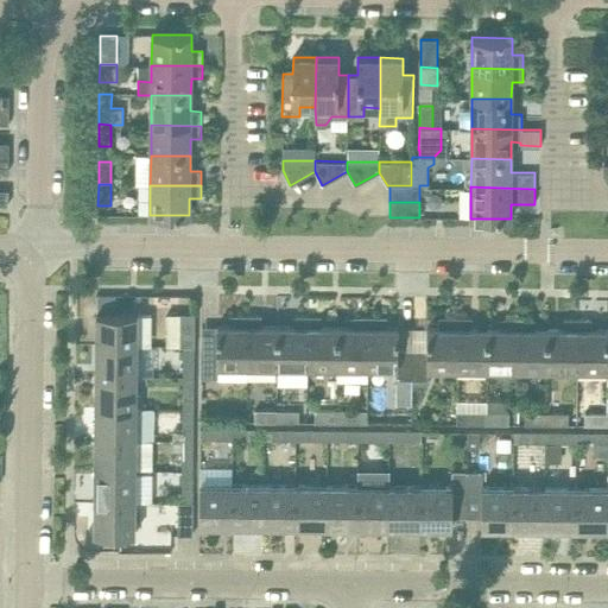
[(96,295),(96,312),(115,312),(115,295),(96,295)]
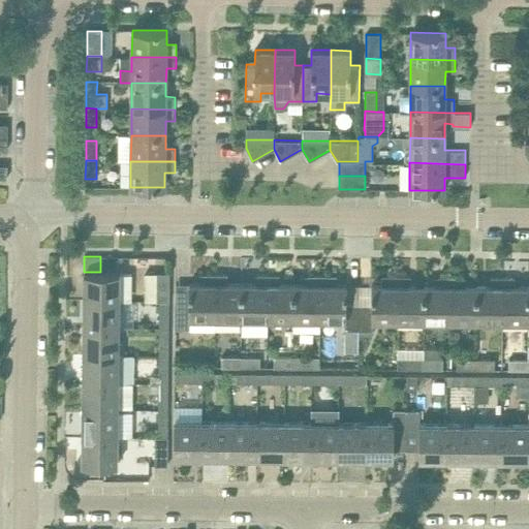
[(84,272),(84,300),(119,300),(119,272),(100,272),(84,272)]
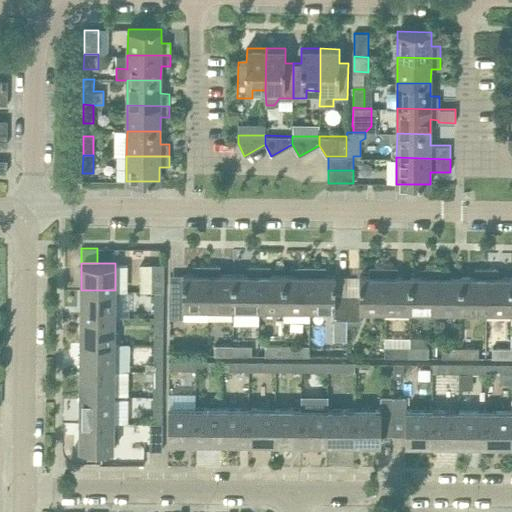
[(151,291),(154,291),(163,291),(164,264),(151,264),(151,291)]
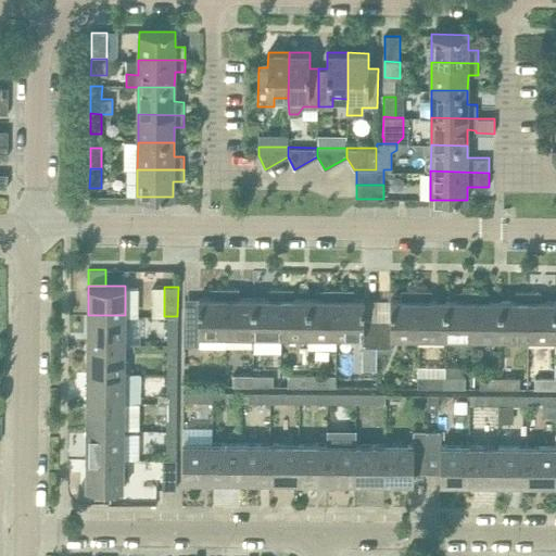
[(226,335),(226,288),(214,288),(214,298),(199,298),(198,317),(184,317),(184,344),(199,344),(199,333),(226,335)]
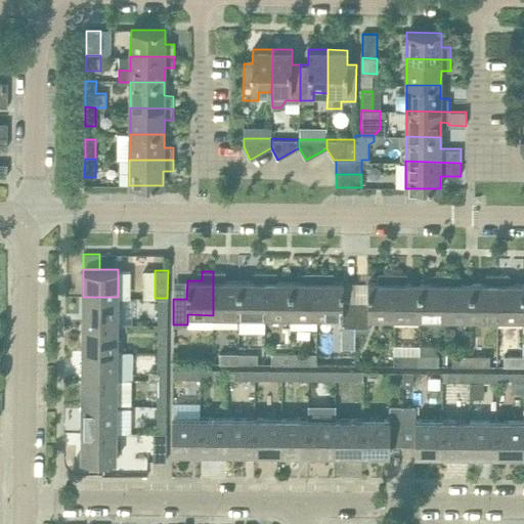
[(238,315),(238,281),(225,280),(225,271),(213,271),(213,315),(238,315)]
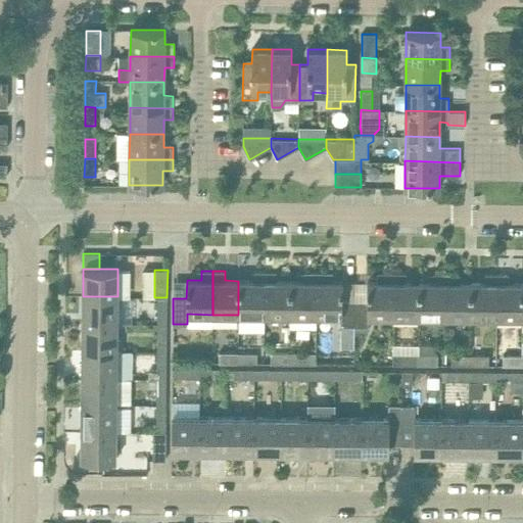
[(265,315),(265,272),(252,271),(252,281),(238,281),(238,315),(265,315)]
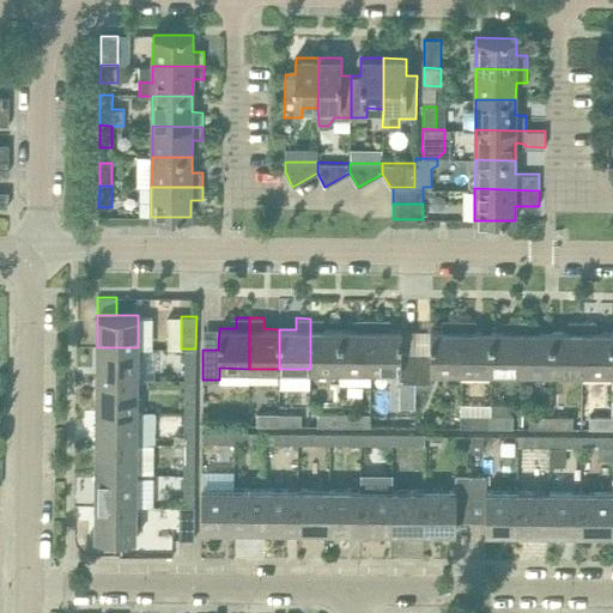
[(340,369),(340,329),(323,329),(323,319),(310,319),(310,369),(340,369)]
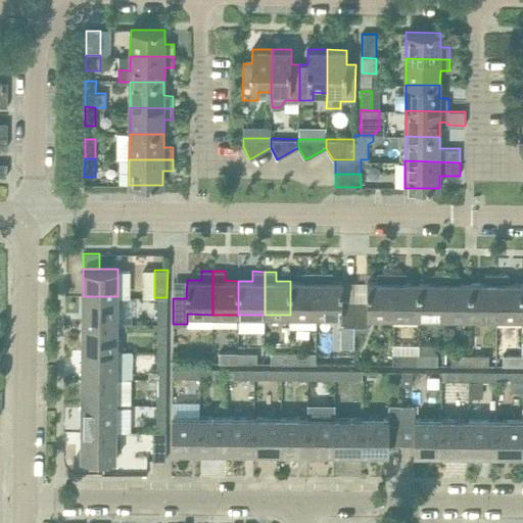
[(316,316),(317,272),(304,272),(304,281),(290,281),(290,315),(316,316)]
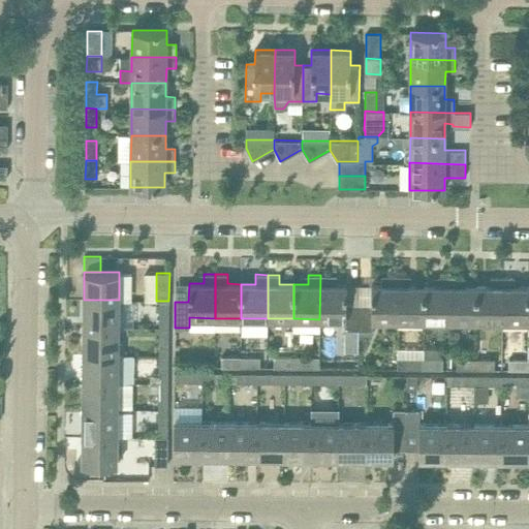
[(332,275),(320,275),(319,319),(345,319),(344,330),(359,330),(359,304),(346,304),(346,284),(332,284),(332,275)]
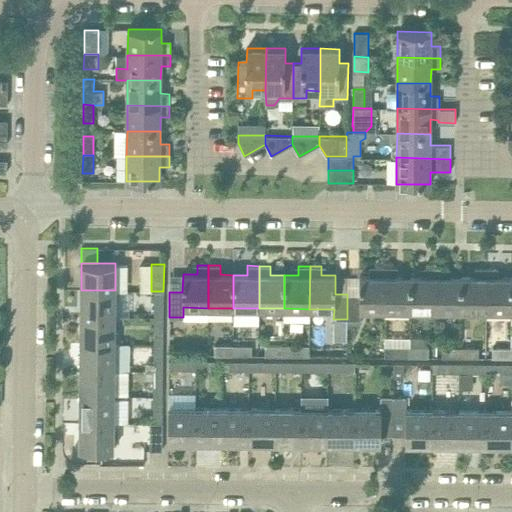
[(384,309),(385,267),(374,267),(374,276),(360,276),(359,294),(347,294),(347,319),(360,319),(360,309),(384,309)]
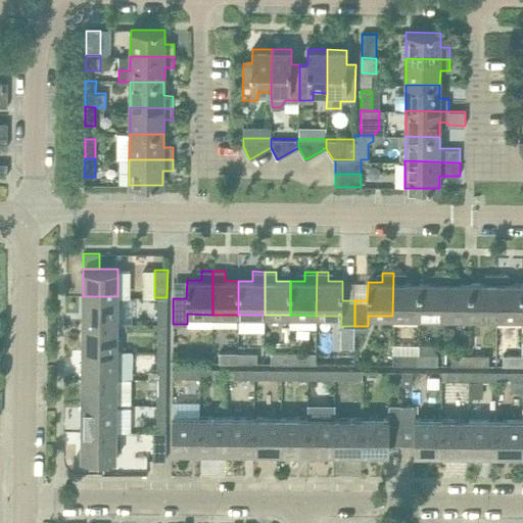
[(419,317),(419,282),(406,282),(406,273),(393,273),(392,316),(419,317)]
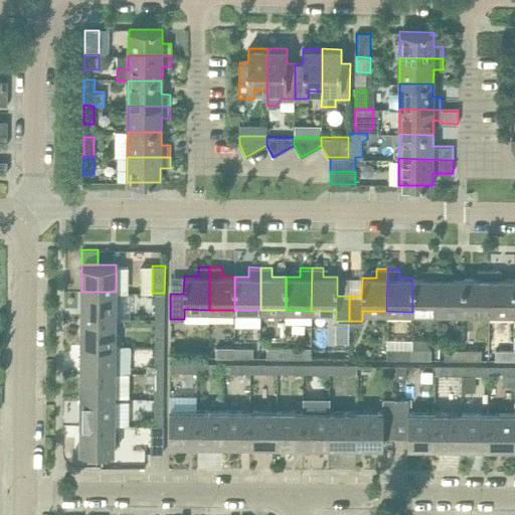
[(438,312),(439,269),(426,269),(426,278),(412,278),(412,312),(438,312)]
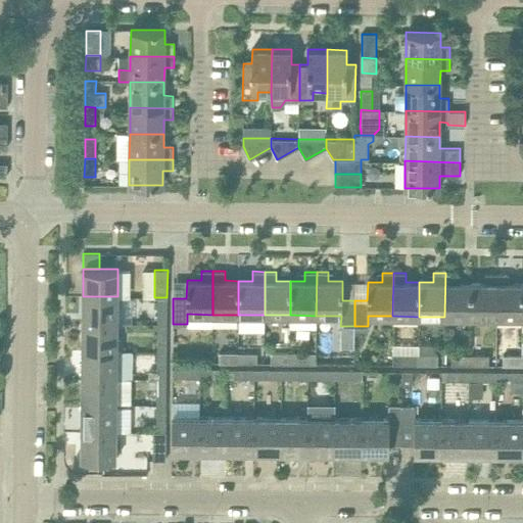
[(471,317),(471,283),(457,283),(457,274),(445,273),(444,317),(471,317)]
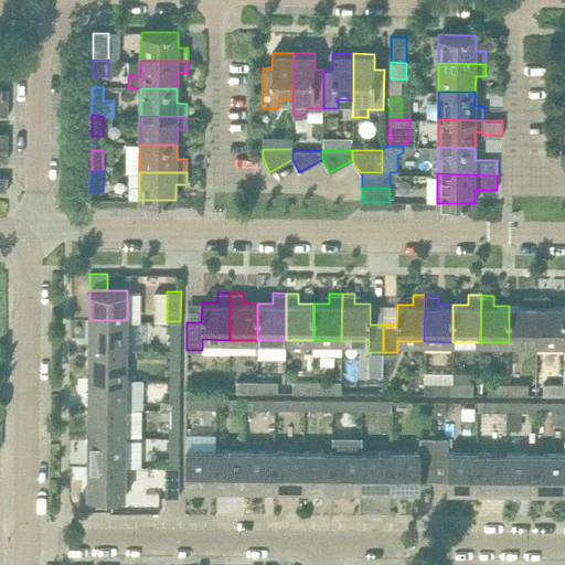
[(536,342),(536,296),(524,296),(524,306),(509,306),(509,342),(536,342)]
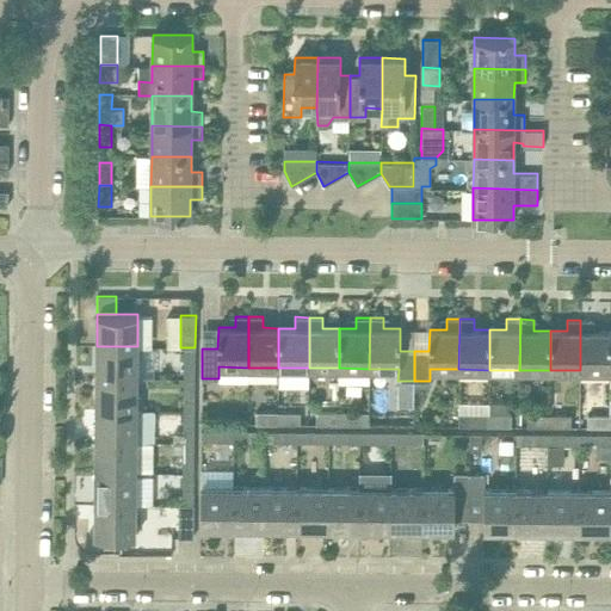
[(610,371),(610,331),(594,331),(594,320),(580,320),(580,370),(610,371)]
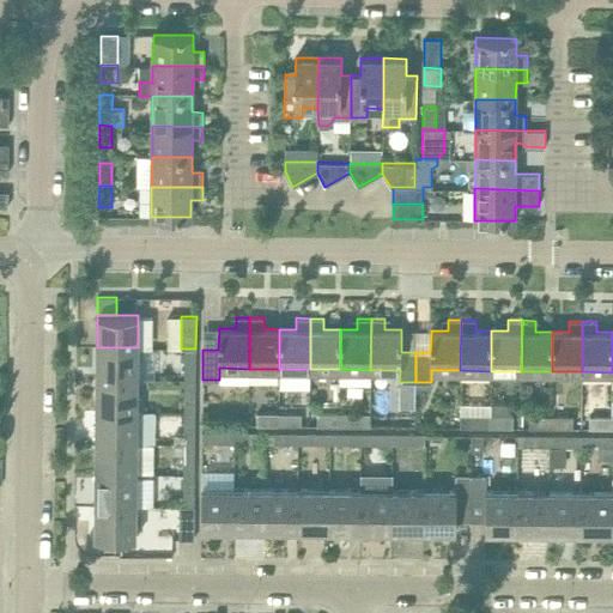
[(137,380),(138,347),(97,347),(96,378),(137,380)]
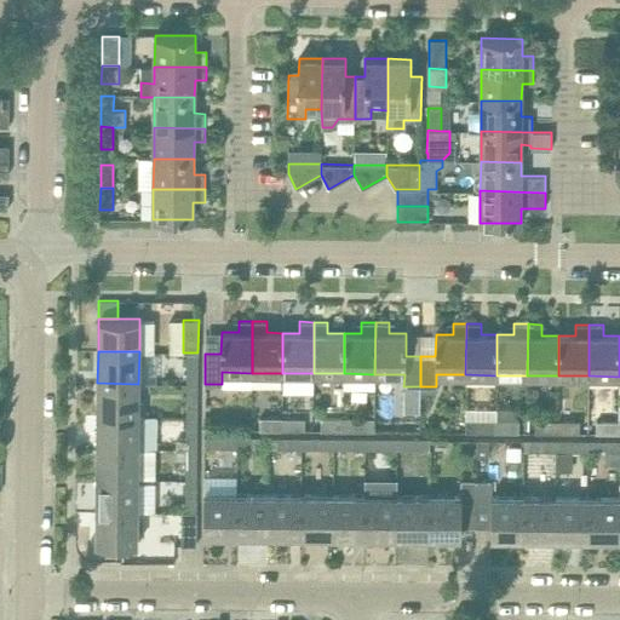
[(197,384),(197,352),(187,352),(187,384),(197,384)]
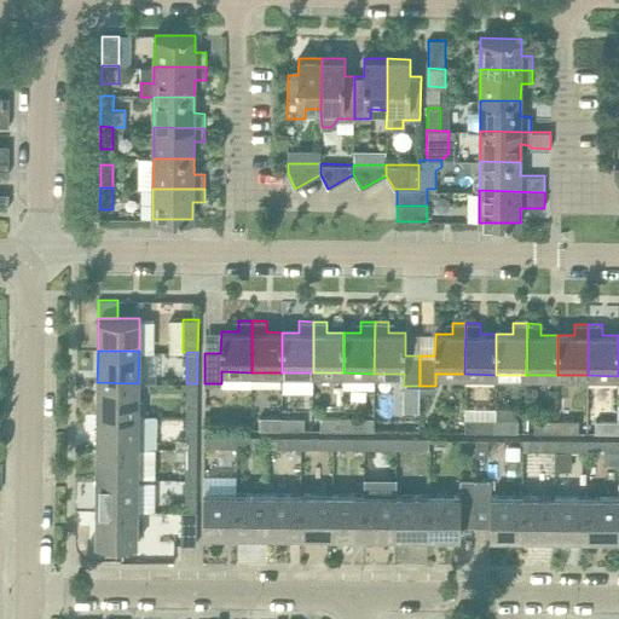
[(138,415),(138,383),(97,382),(97,415),(138,415)]
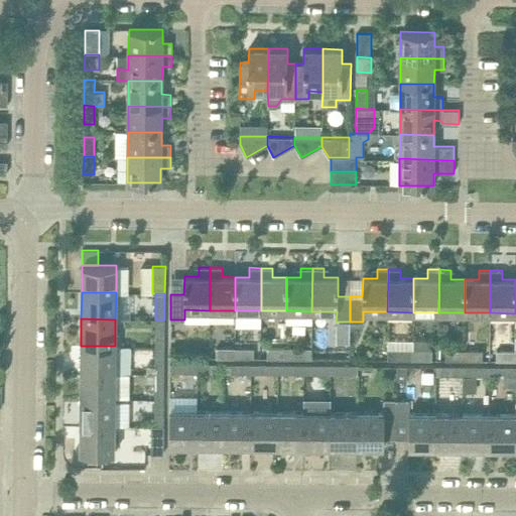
[(164,347),(164,319),(155,319),(155,347),(164,347)]
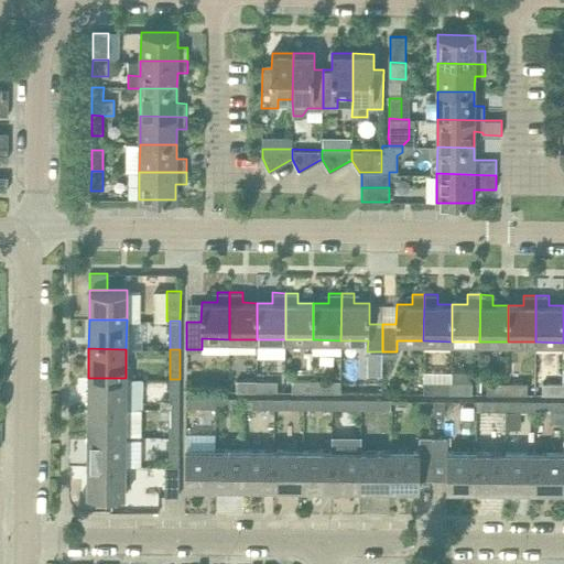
[(424,371),(424,381),(432,381),(452,382),(452,371),(424,371)]
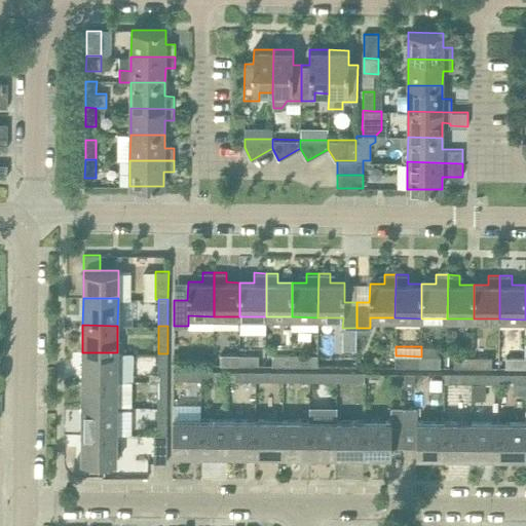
[(117,380),(117,352),(82,352),(82,380),(117,380)]
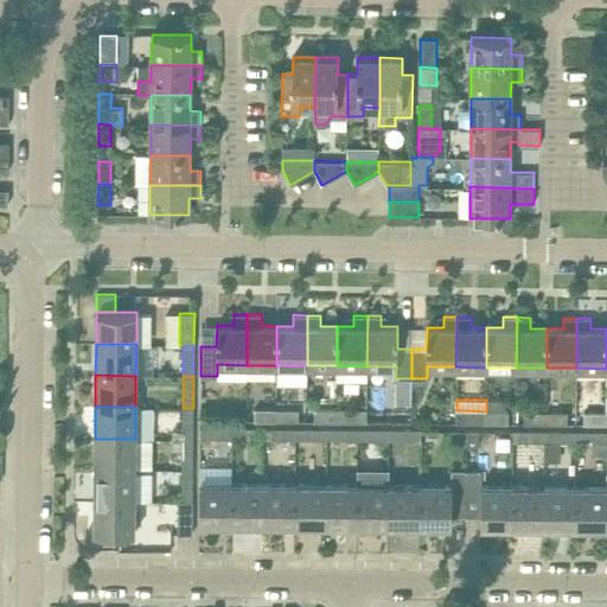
[(135,407),(135,439),(153,439),(154,439),(155,408),(135,407)]
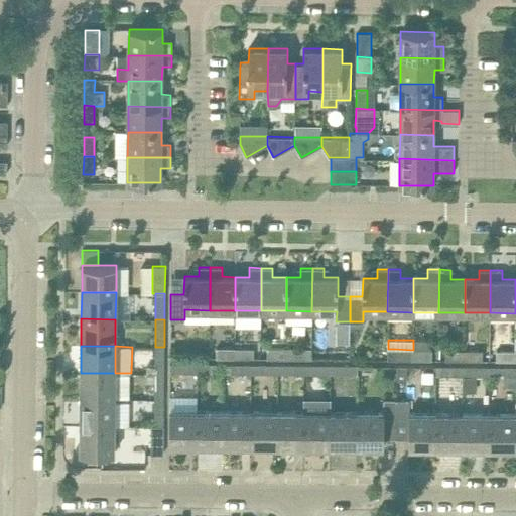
[(164,373),(164,347),(155,347),(154,373),(164,373)]
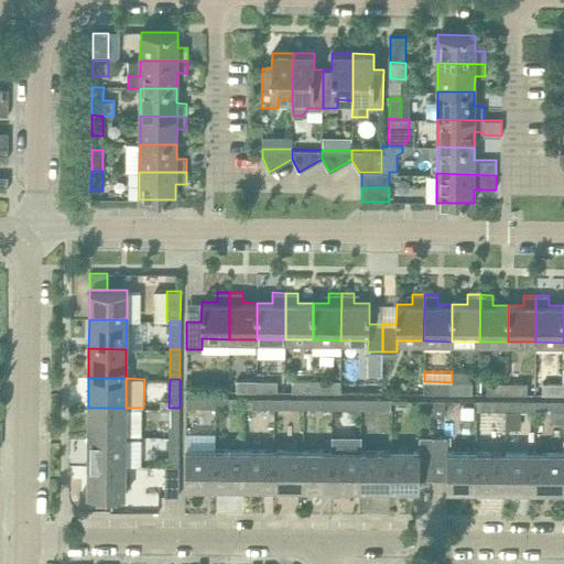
[(257,391),(257,380),(237,380),(236,391),(257,391)]
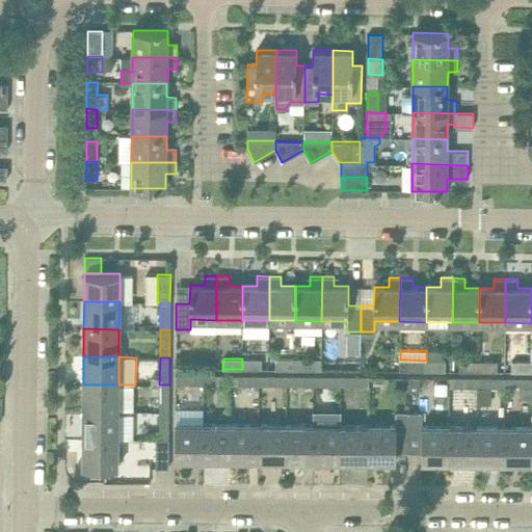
[(261,358),(242,358),(242,369),(261,369),(261,358)]
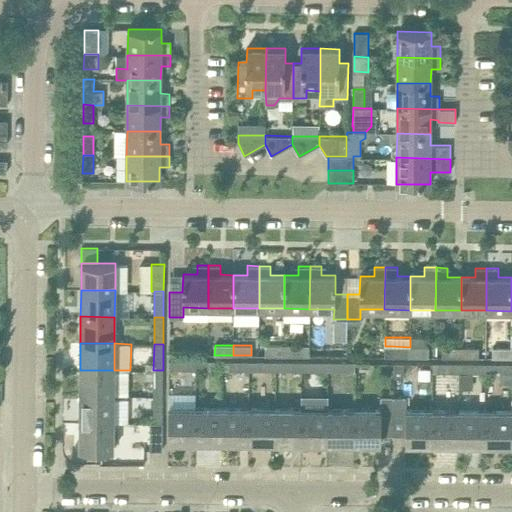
[(283,355),(284,345),(265,345),(265,355),(283,355)]
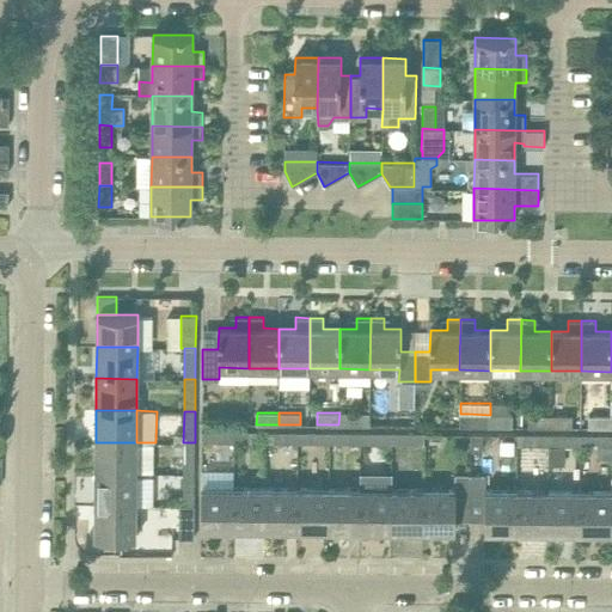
[(361,412),(340,412),(338,424),(361,424),(361,412)]
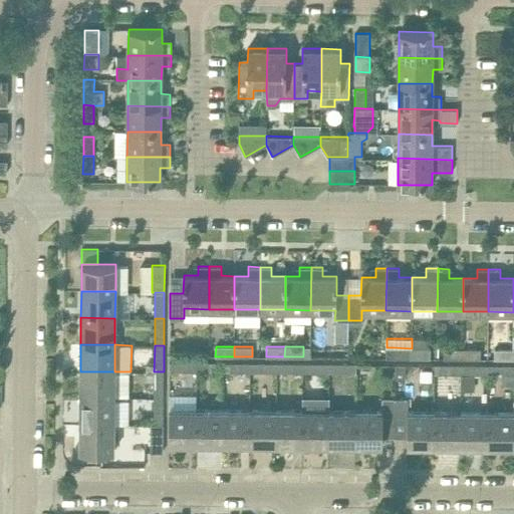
[(412,358),(412,348),(394,347),(387,347),(387,357),(412,358)]
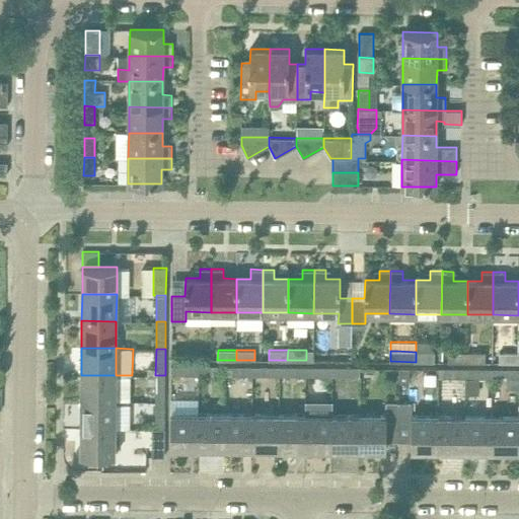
[(434,352),(416,352),(416,362),(434,362),(434,352)]
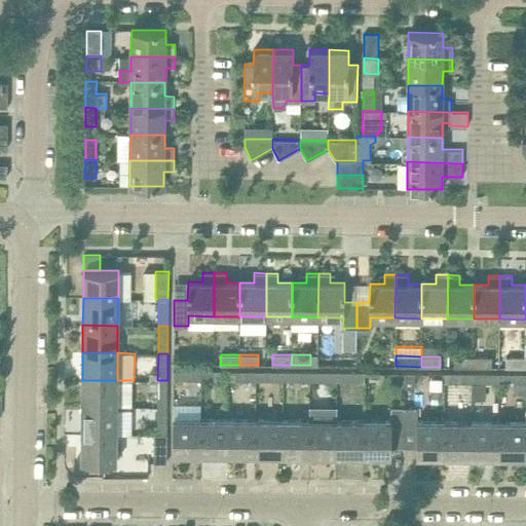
[(473,367),(473,357),(454,357),(454,367),(473,367)]
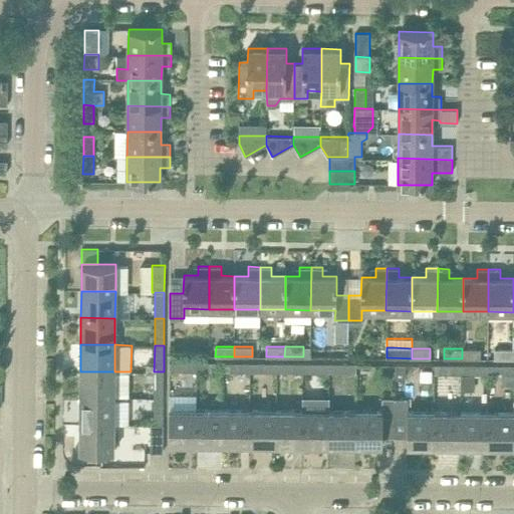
[(481,348),(462,348),(462,358),(481,358),(481,348)]
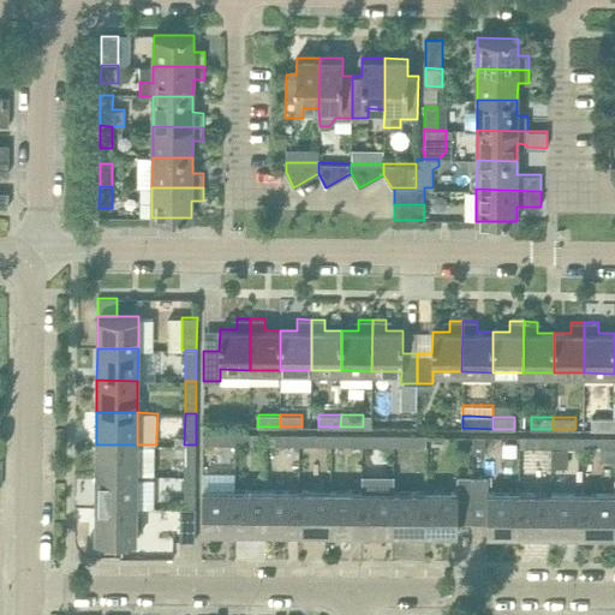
[(614,430),(614,418),(591,417),(591,429),(614,430)]
